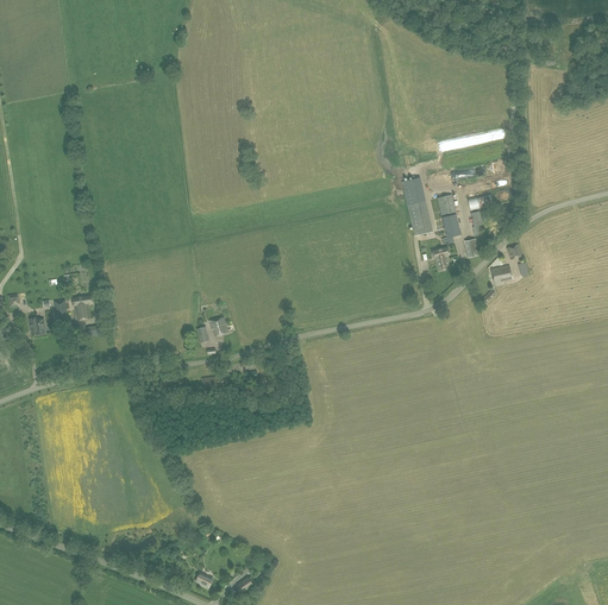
[(431,228),(419,174),(401,178),(414,232),(431,228)]
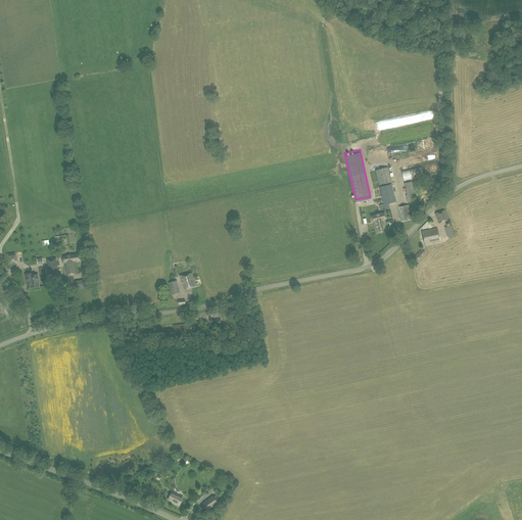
[(383,206),(389,205),(387,200),(395,198),(387,164),(374,168),(383,206)]
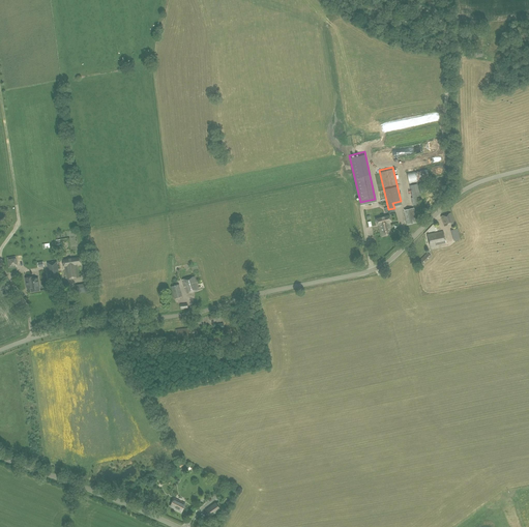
[(419,193),(416,181),(409,182),(412,195),(410,195),(412,202),(418,201),(422,200),(421,195),(424,194),(423,192),(419,193)]
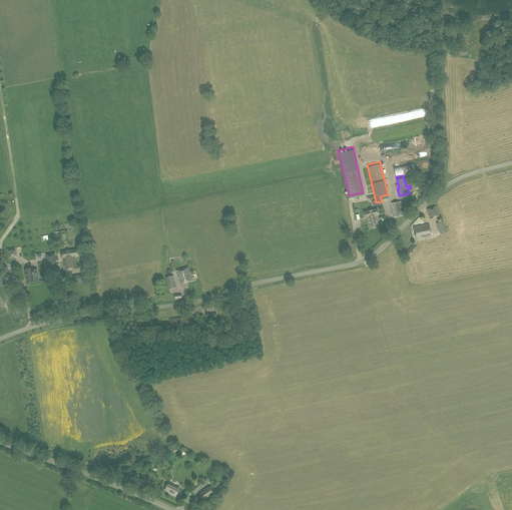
[(393,214),(403,212),(400,198),(390,200),(393,214)]
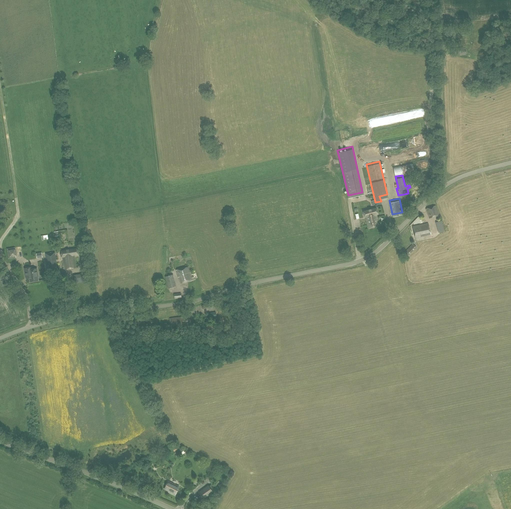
[(428,216),(437,212),(434,203),(425,206),(428,216)]
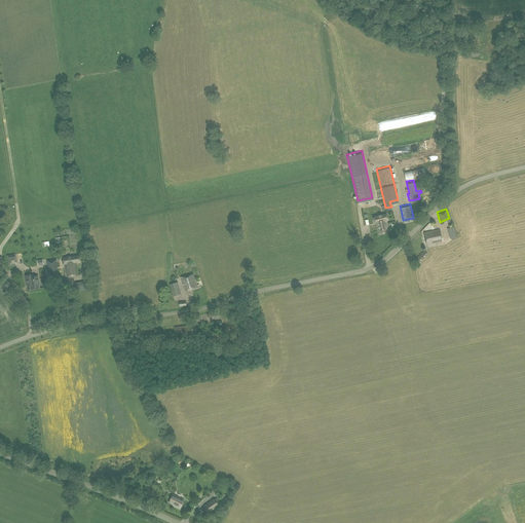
[(388,228),(386,219),(387,219),(386,212),(373,215),(375,223),(377,231),(388,228)]
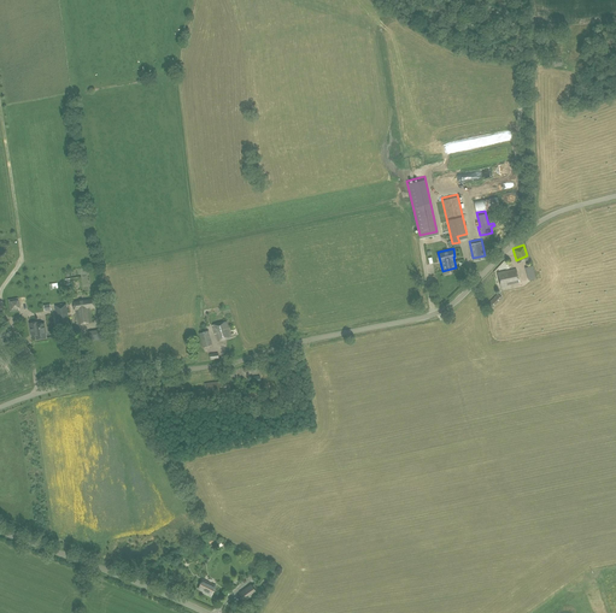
[(529,276),(534,275),(531,261),(524,263),(529,276)]
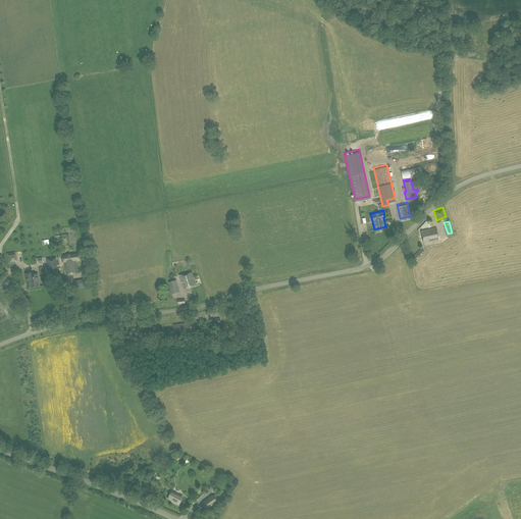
[(438,237),(435,225),(427,227),(420,228),(423,240),(427,239),(438,237)]
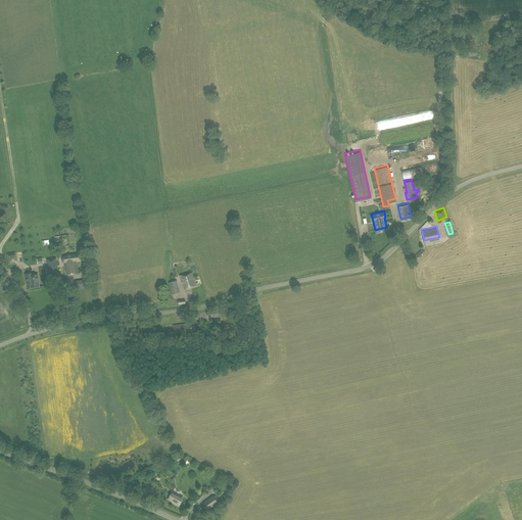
[(422,245),(411,256),(415,261),(426,250),(422,245)]
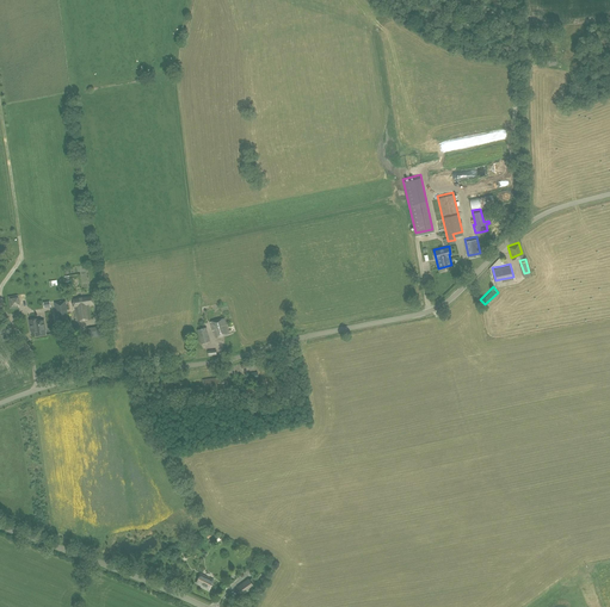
[(18,304),(16,292),(7,293),(8,305),(18,304)]
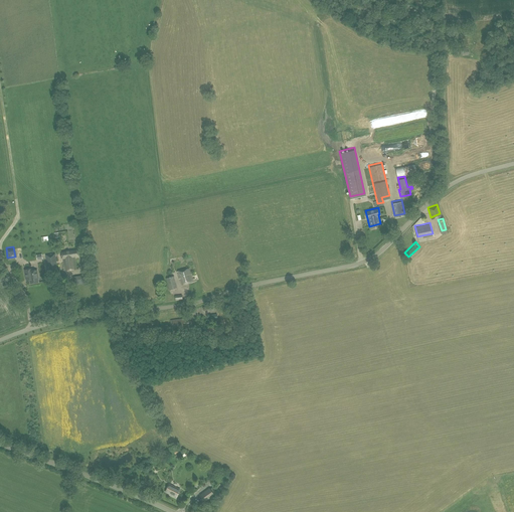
[(63,269),(75,267),(73,254),(76,254),(75,247),(61,249),(63,269)]
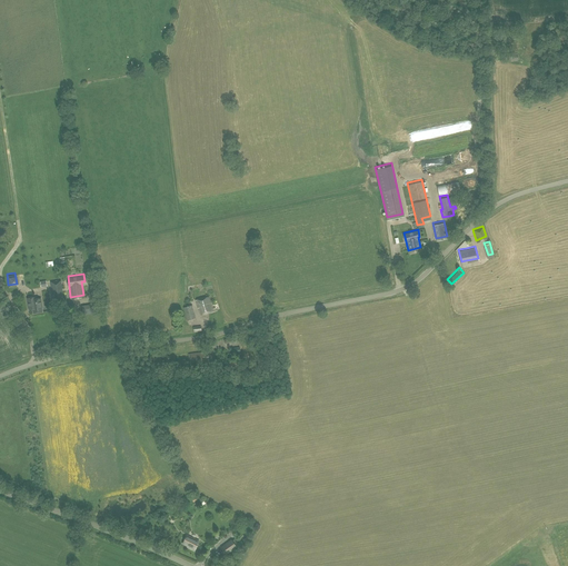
[(52,300),(63,298),(60,278),(49,279),(52,300)]
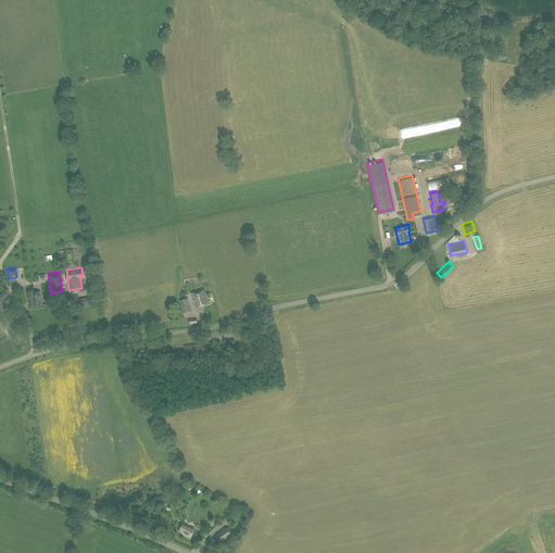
[(38,289),(34,289),(33,288),(32,288),(32,287),(30,287),(27,287),(27,288),(25,289),(26,297),(30,296),(32,303),(40,302),(39,297),(40,297),(38,289)]
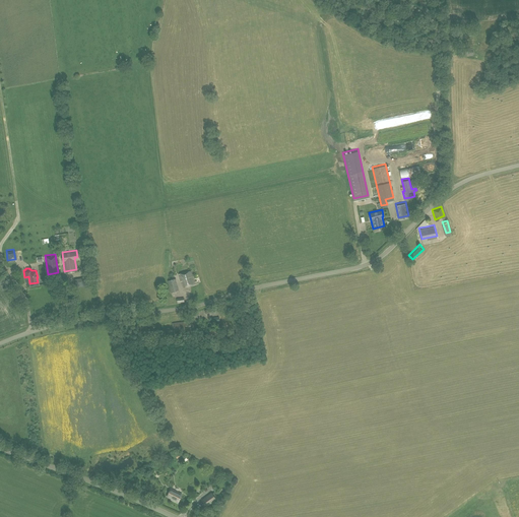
[(194,281),(193,275),(191,268),(178,271),(181,279),(183,285),(194,281)]
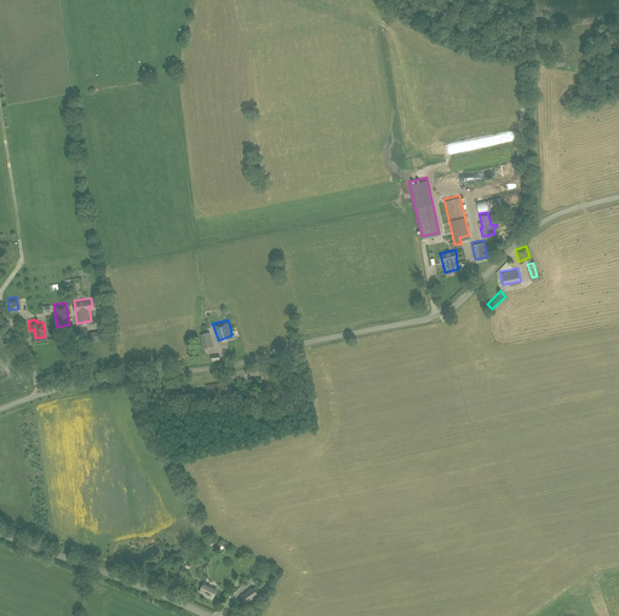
[(90,340),(110,337),(108,327),(89,330),(90,340)]
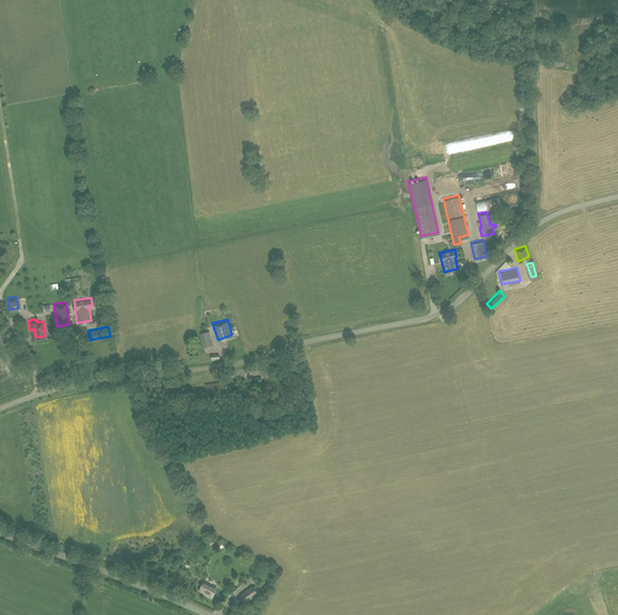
[(203,344),(212,342),(208,329),(198,331),(203,344)]
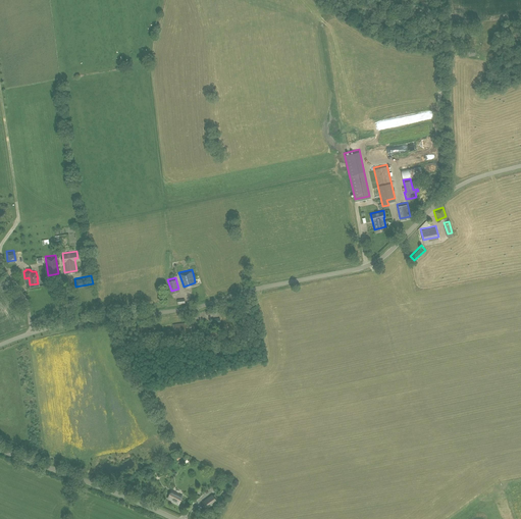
[(173,329),(192,327),(191,318),(172,321),(173,329)]
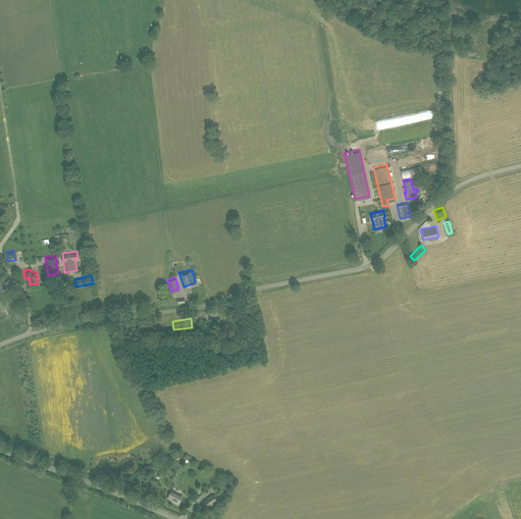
[(170,488),(167,496),(178,501),(181,494),(170,488)]
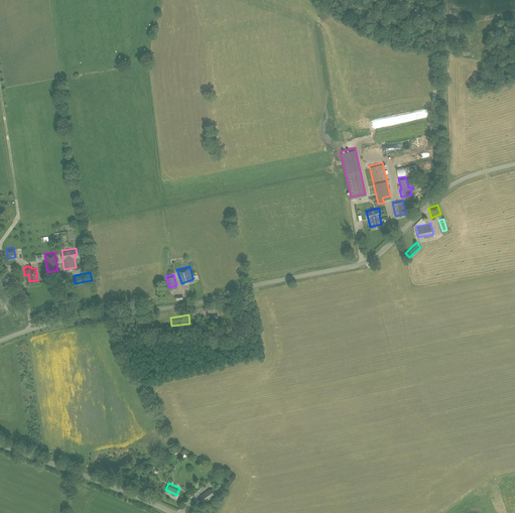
[(200,494),(204,499),(213,492),(209,487),(200,494)]
